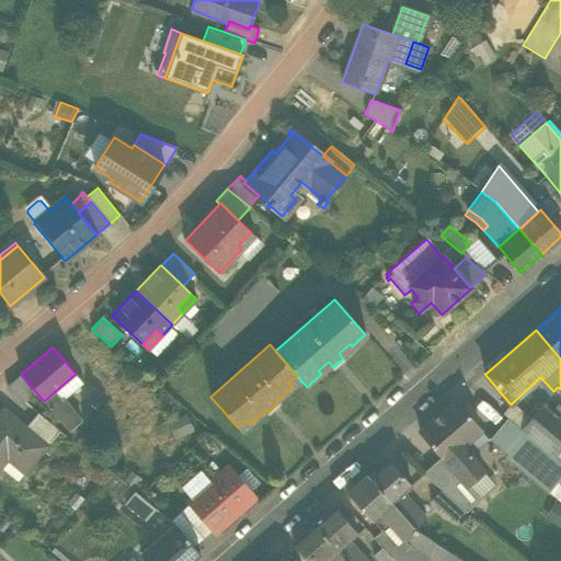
[(10,389),(25,401),(36,392),(21,374),(8,386),(7,387),(10,389)]
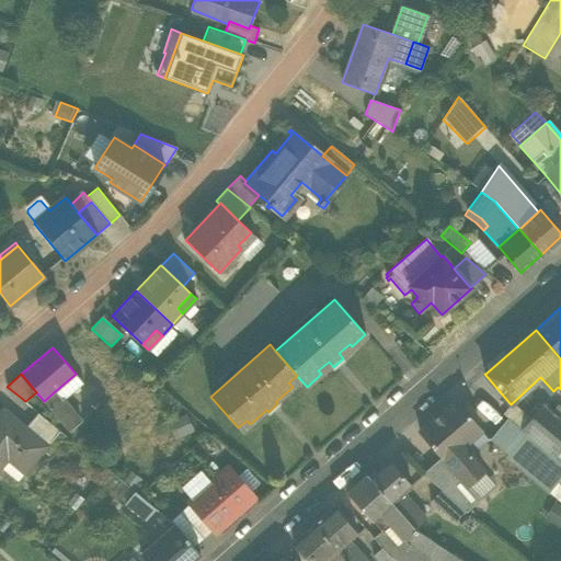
[(44,401),(50,409),(63,399),(55,391),(44,401)]
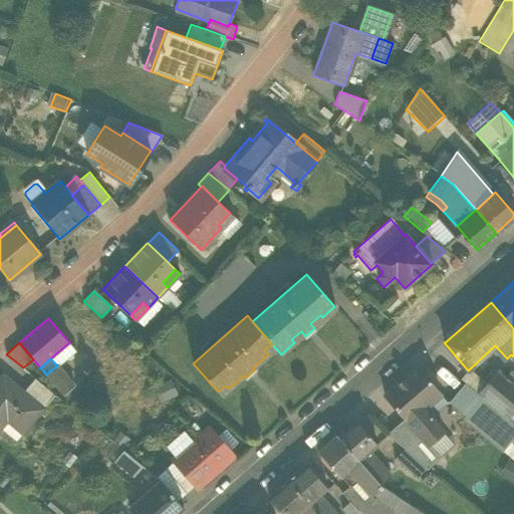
[(74,387),(57,365),(46,374),(64,396),(74,387)]
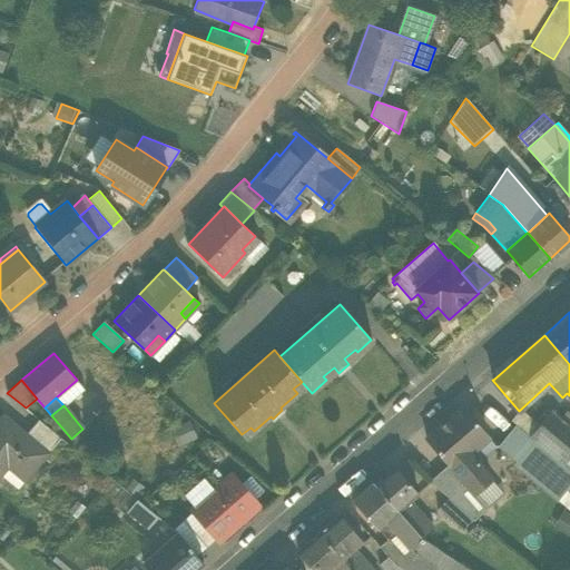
[(494,445),(488,439),(461,408),(426,439),(449,464),(453,469),(452,469),(474,493),(475,493),(491,479),(477,463),(494,448),(494,445)]
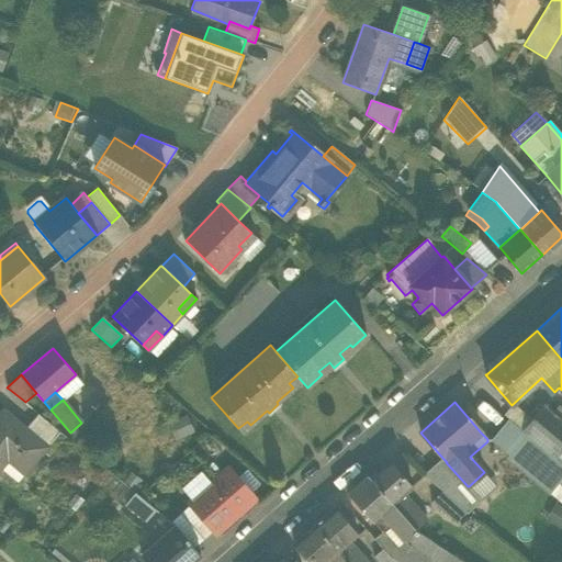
[(523,430),(555,458),(561,450),(561,420),(543,405),(523,430)]
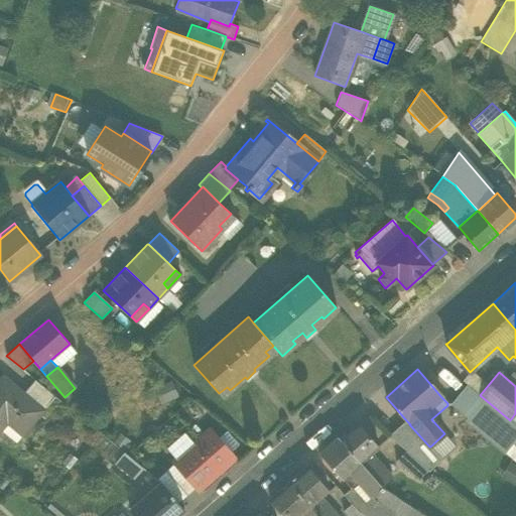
[(0,431),(11,418),(27,431),(44,409),(24,393),(3,376),(0,380),(0,431)]
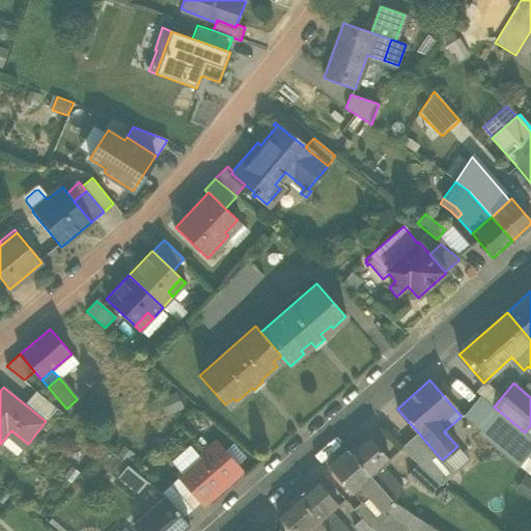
[(25,404),(46,421),(57,408),(36,390),(25,404)]
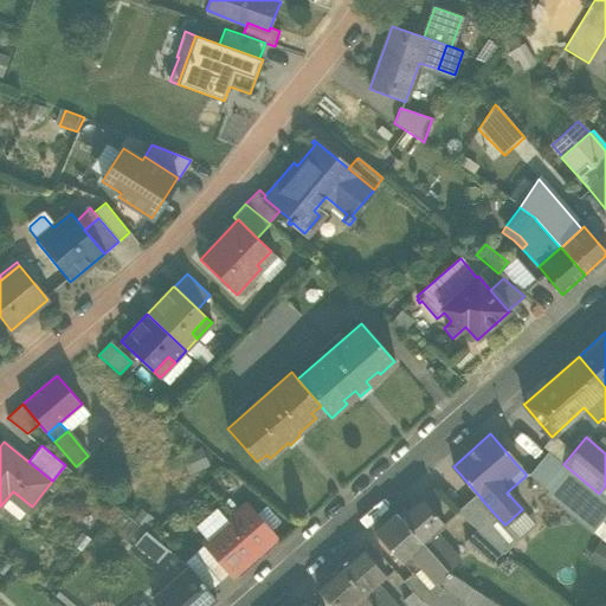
[(605,498),(599,494),(563,464),(548,452),(530,474),(530,476),(550,492),(548,495),(593,533),(605,516),(605,498)]
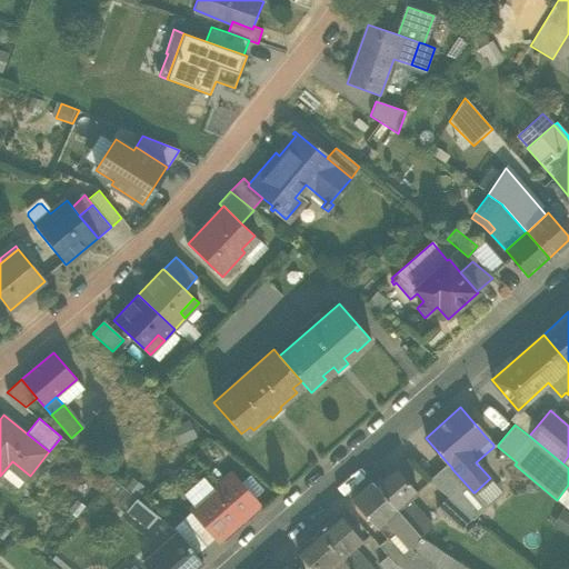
[(452,468),(448,463),(428,480),(448,497),(471,517),(470,518),(472,520),(487,507),(475,492),(473,492),(451,468),(452,468)]
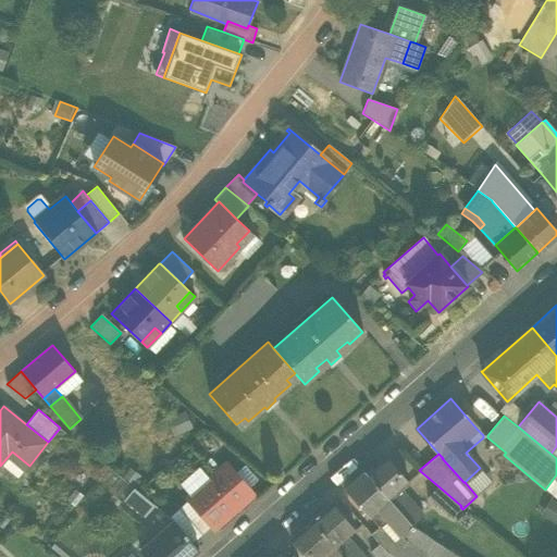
[(385,456),(366,473),(411,527),(422,517),(400,491),(409,483),(385,456)]
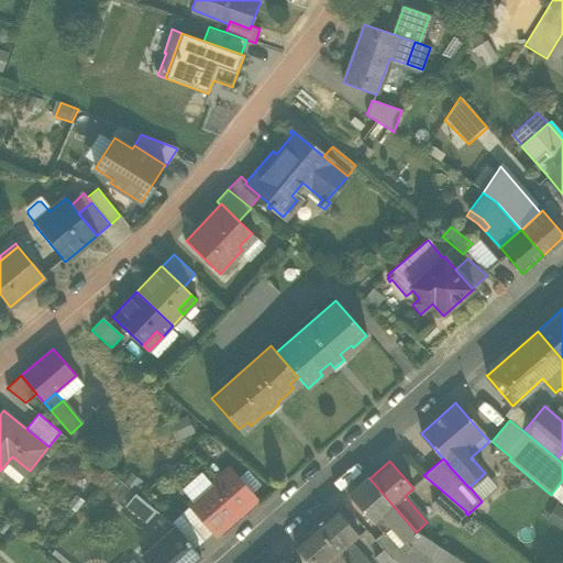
[(181,489),(194,503),(213,485),(201,472),(181,489)]
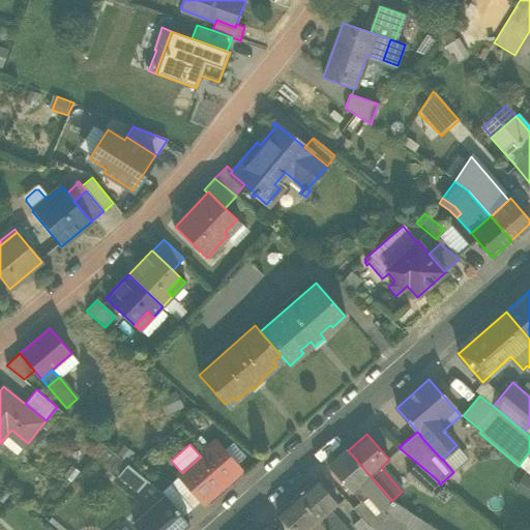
[(202,500),(204,502),(239,471),(215,444),(201,457),(182,473),(180,475),(186,482),(202,500)]
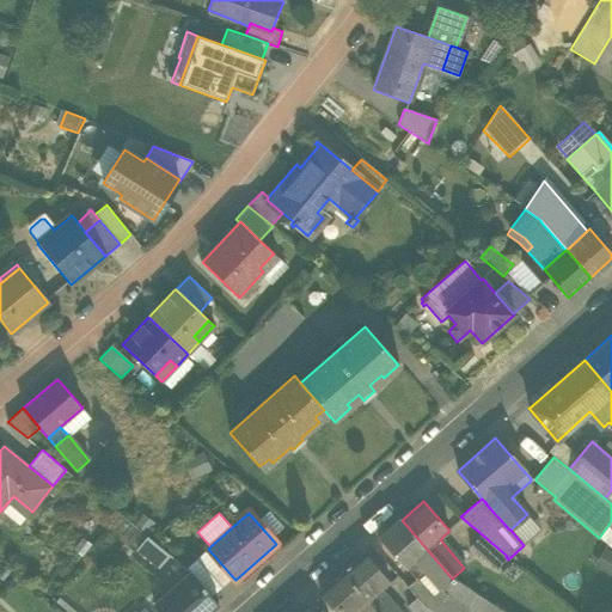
[(415,597),(422,605),(452,579),(402,520),(380,539),(407,569),(408,570),(416,580),(407,587),(415,597)]
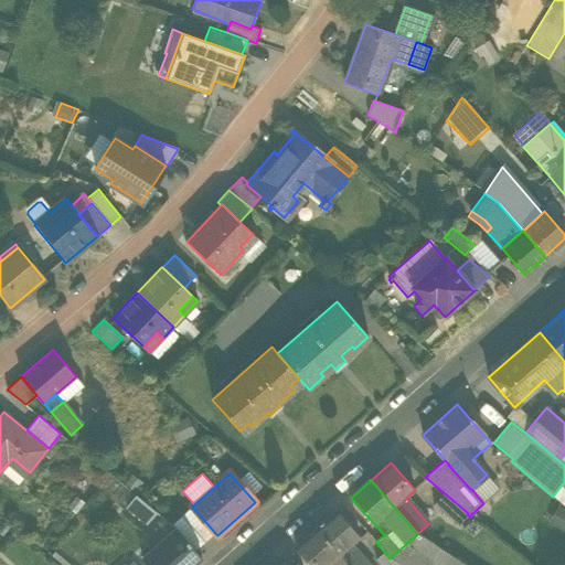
[(434,504),(458,525),(467,514),(468,513),(445,493),(434,504)]
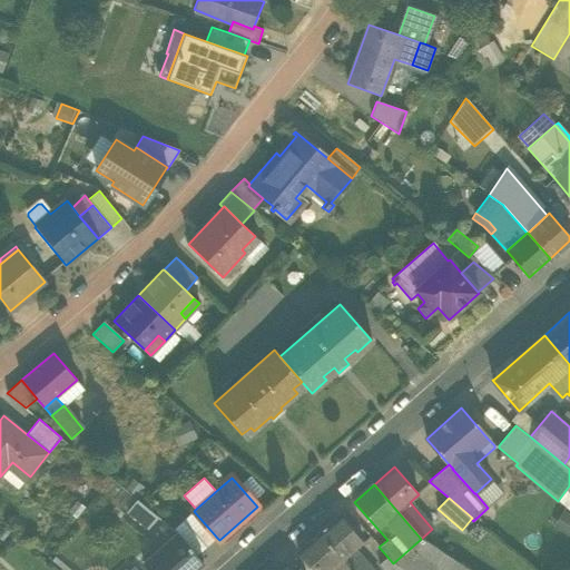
[(128,511),(148,528),(158,517),(137,500),(128,511)]
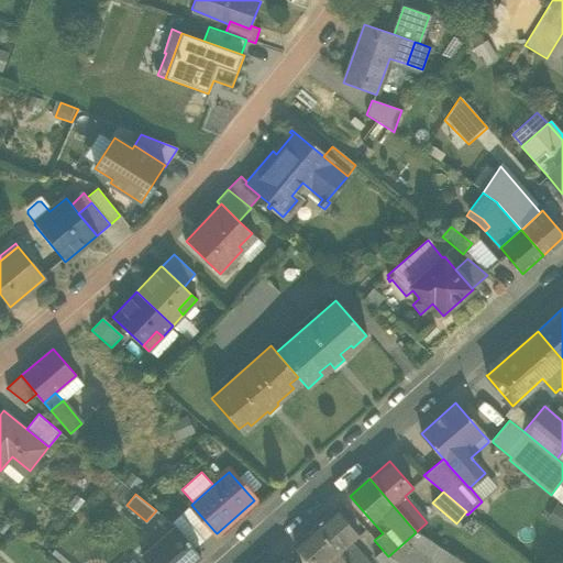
[(172,522),(178,530),(192,517),(198,512),(191,505),(172,522)]
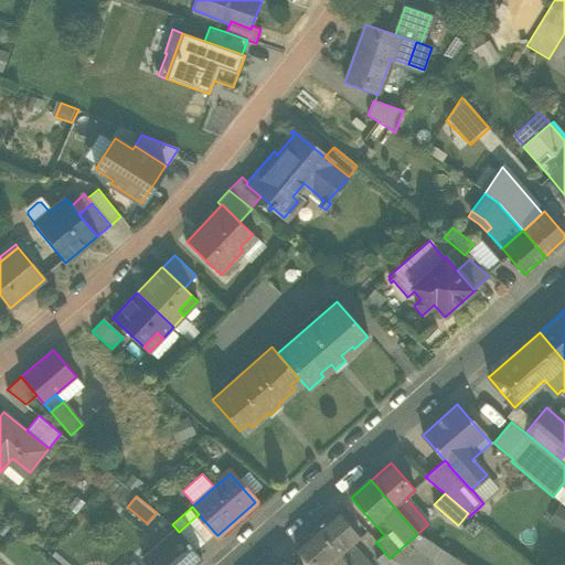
[(336,510),(316,528),(348,564),(368,564),(351,545),(360,537),(336,510)]
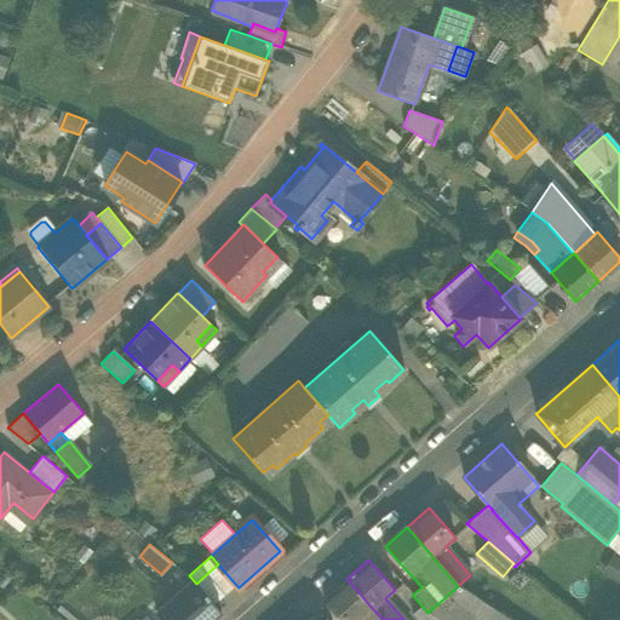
[(218,564),(212,569),(231,590),(236,585),(218,564)]
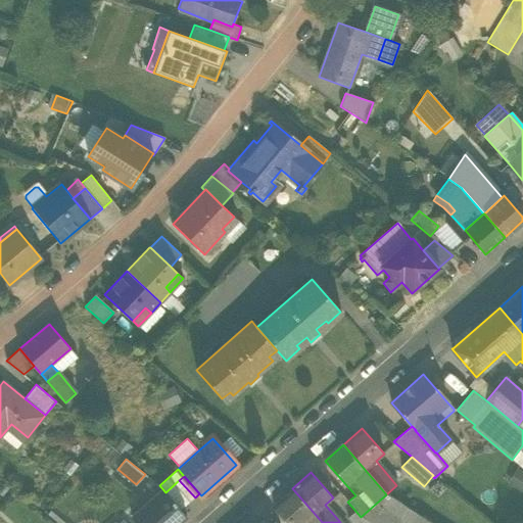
[(181,510),(195,497),(179,480),(165,492),(181,510)]
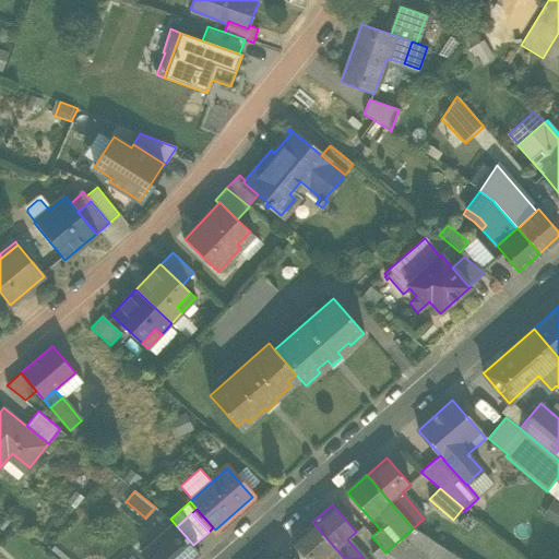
[(141,551),(146,558),(190,558),(199,552),(199,551),(174,522),(141,551)]
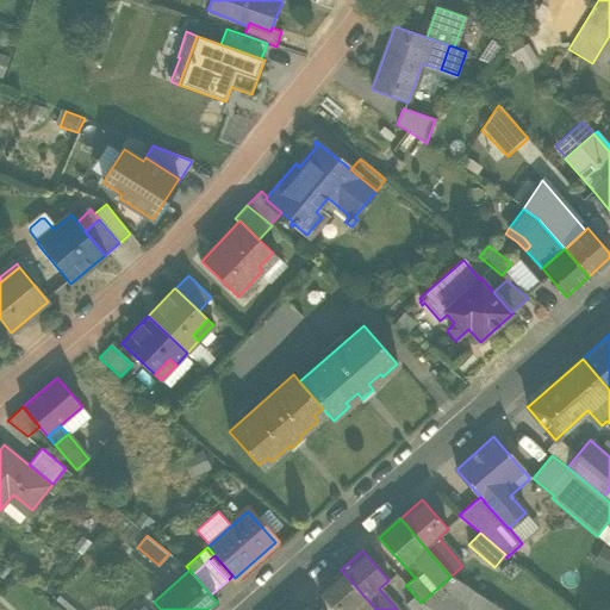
[(375,609),(341,570),(319,589),(337,609),(375,609)]
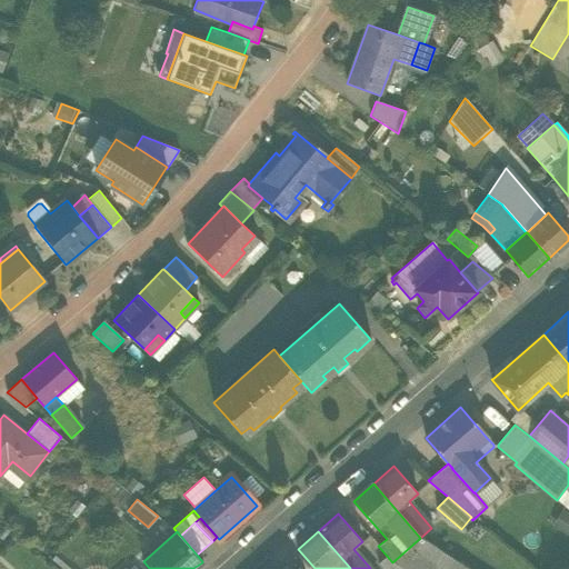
[(468,568),(420,538),(392,562),(402,568),(468,568)]
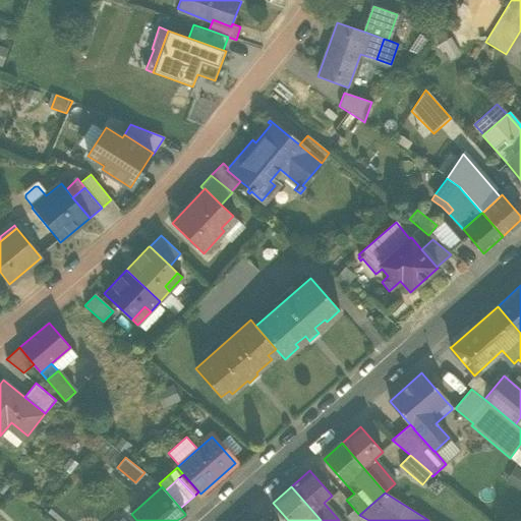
[(349,520),(368,520),(359,515),(353,508),(345,516),(349,520)]
